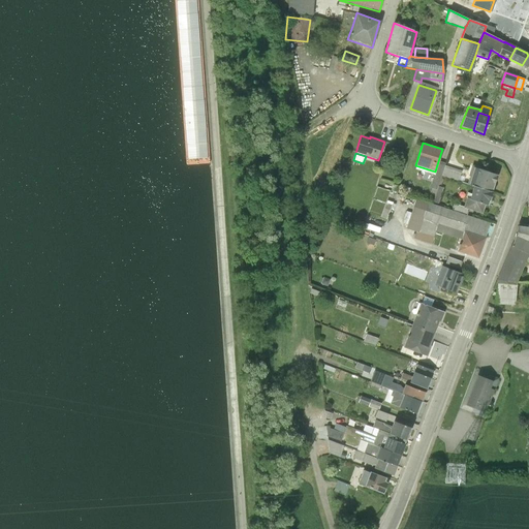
[(435,172),(415,165),(415,169),(433,175),(430,188),(431,188),(429,192),(435,194),(437,186),(441,176),(444,165),(444,163),(438,161),(435,172)]
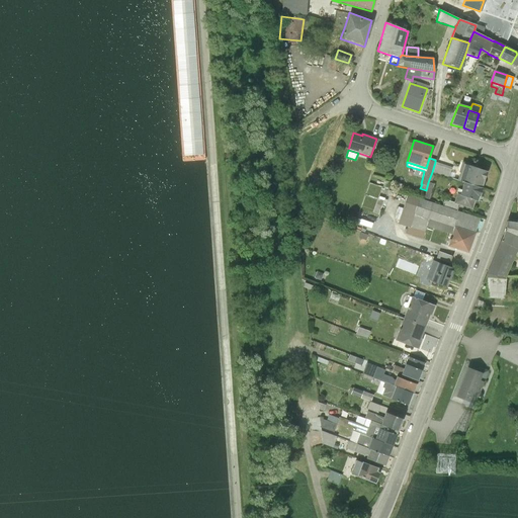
[(435,162),(432,172),(448,178),(451,168),(435,162)]
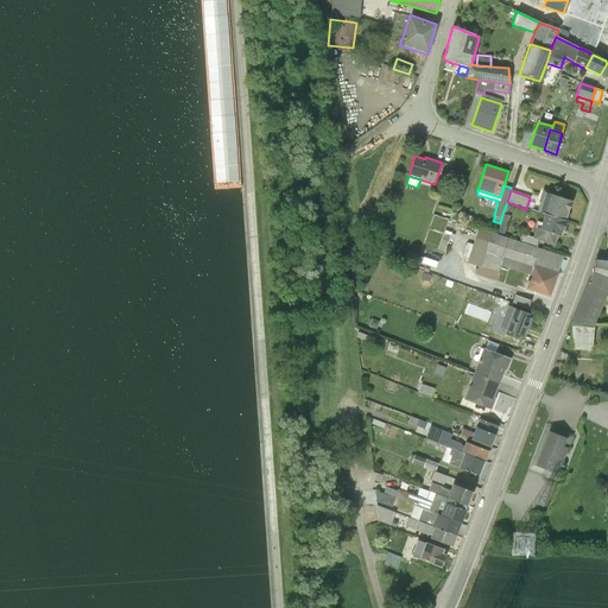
[(542,202),(545,192),(545,191),(542,190),(538,202),(533,201),(531,210),(537,211),(537,213),(538,213),(542,202)]
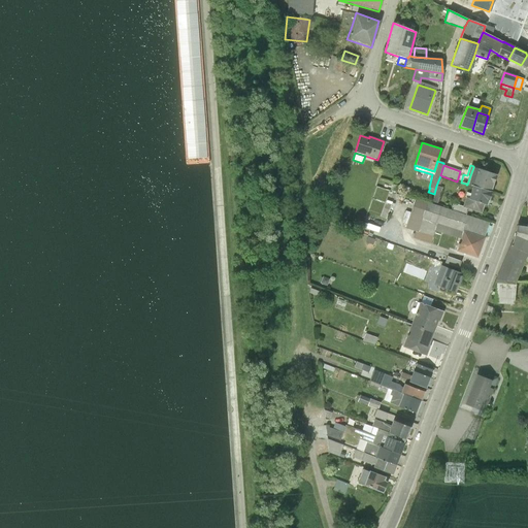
[(473,167),(470,175),(494,183),(496,174),(473,167)]
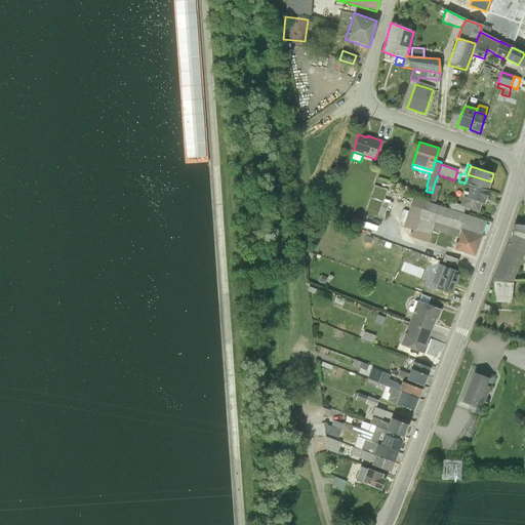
[(468,174),(465,184),(470,186),(470,185),(488,191),(491,182),(468,174)]
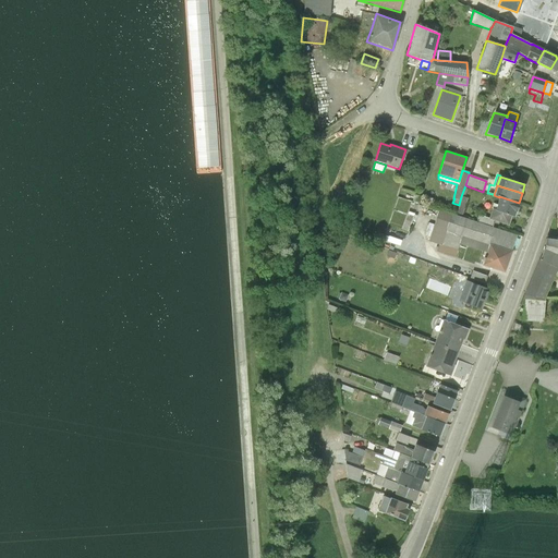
[(413,194),(411,202),(422,205),(424,197),(413,194)]
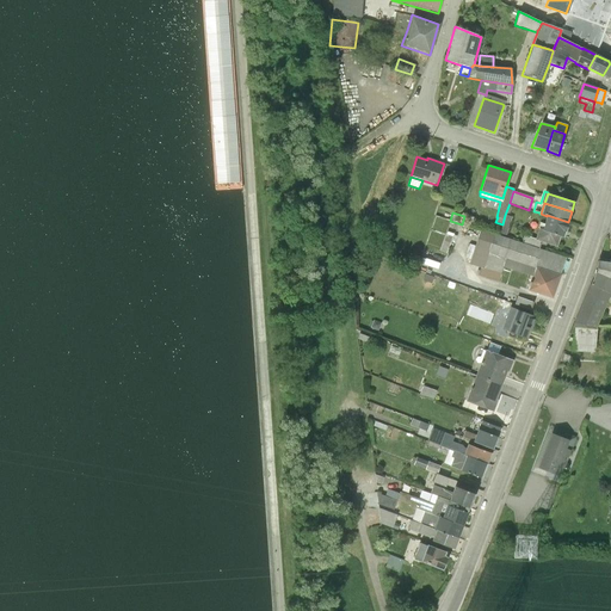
[(505,215),(503,224),(499,235),(505,238),(511,216),(505,215)]
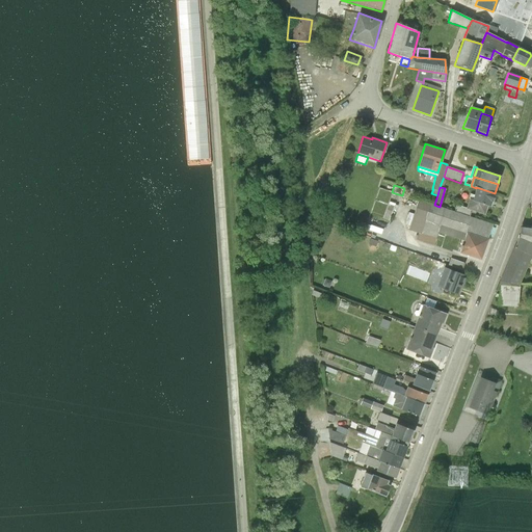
[(466,209),(471,211),(484,215),(487,206),(490,207),(495,193),(476,187),(476,188),(473,195),(472,200),(469,198),(466,208),(466,209)]
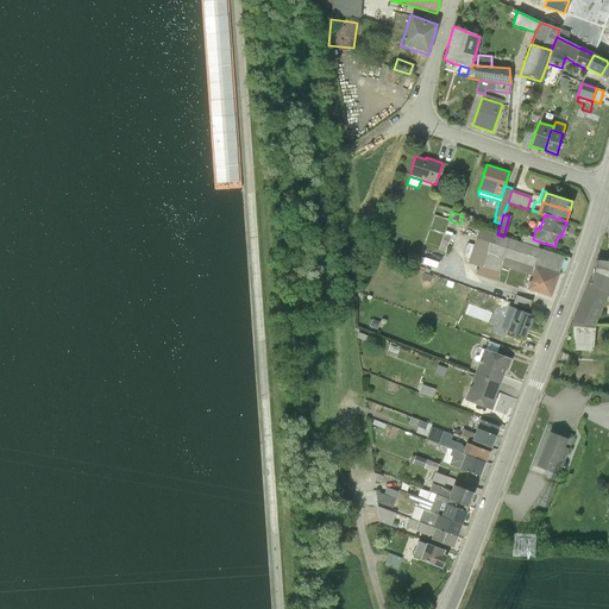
[(445,231),(438,250),(445,252),(451,233),(445,231)]
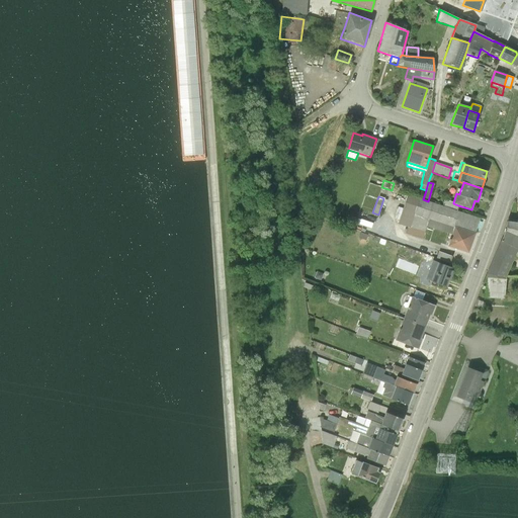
[(453,203),(453,202),(444,199),(442,205),(456,210),(458,205),(453,203)]
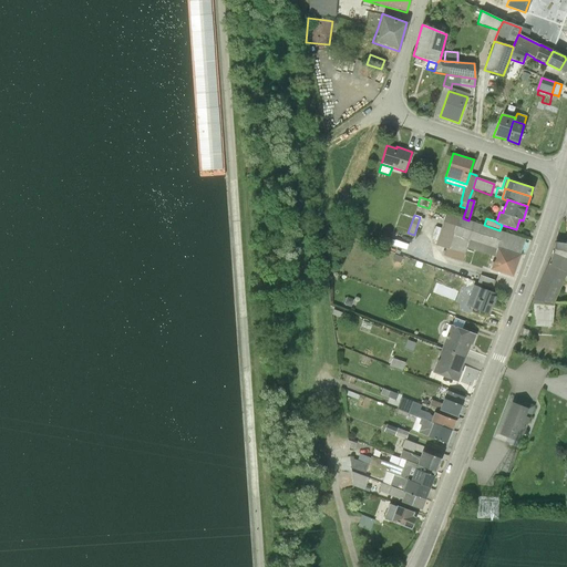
[(468,240),(466,246),(476,250),(478,244),(468,240)]
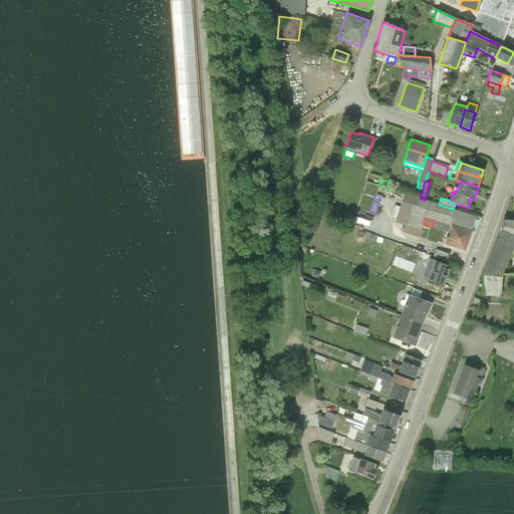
[(499,234),(513,236),(513,219),(504,218),(501,229),(499,234)]
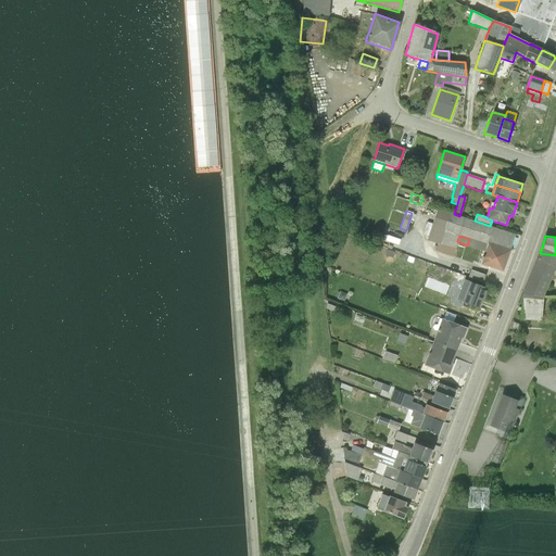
[(488,242),(480,264),(502,272),(509,250),(488,242)]
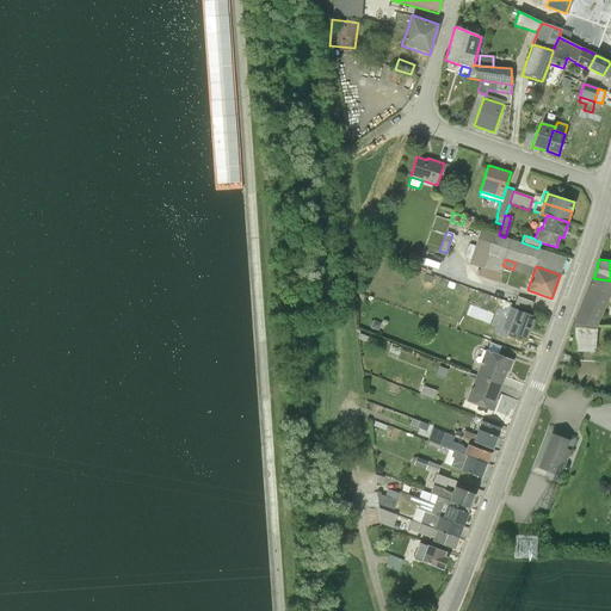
[(480,269),(479,275),(498,281),(500,275),(483,269),(480,269)]
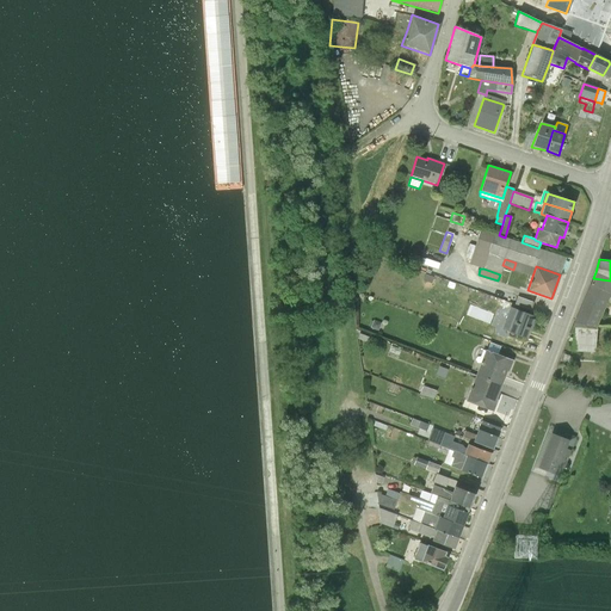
[(575,322),(596,326),(610,294),(610,292),(610,281),(593,278),(575,322)]
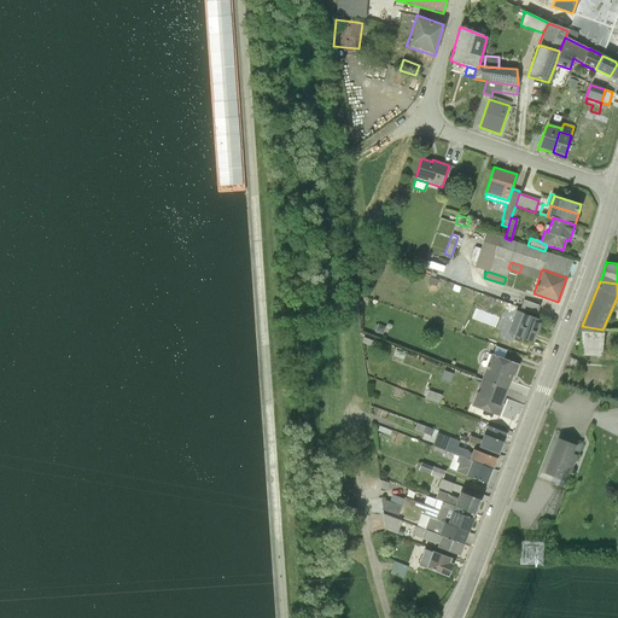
[(523,299),(520,308),(536,314),(540,305),(523,299)]
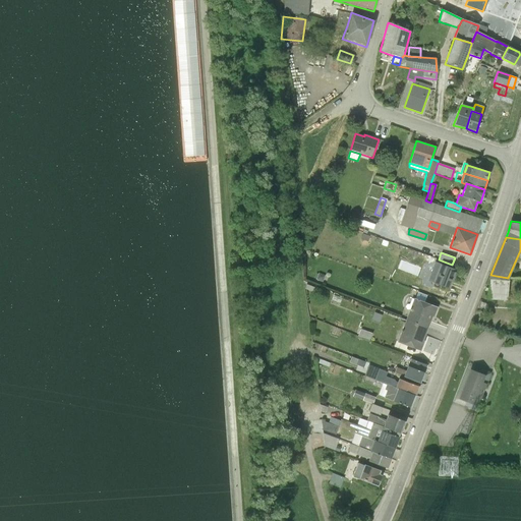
[(435,262),(427,281),(449,289),(457,270),(435,262)]
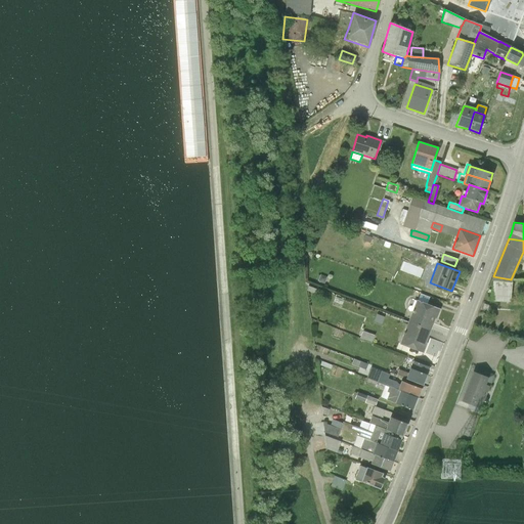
[(320,274),(317,281),(324,284),(326,277),(320,274)]
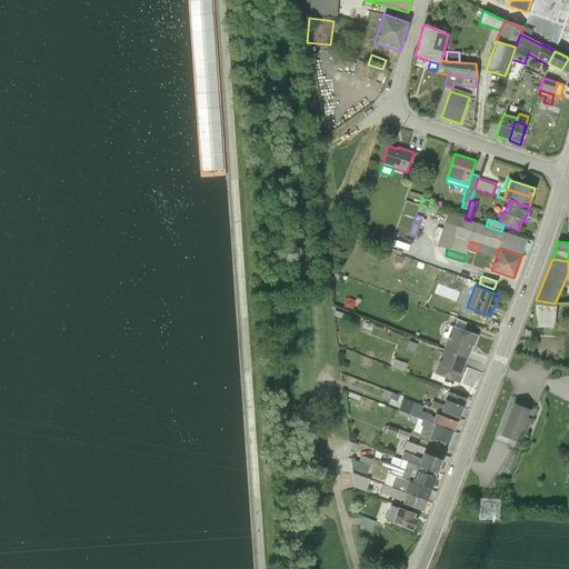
[(555,303),(536,300),(535,306),(533,327),(553,328),(555,307),(555,303)]
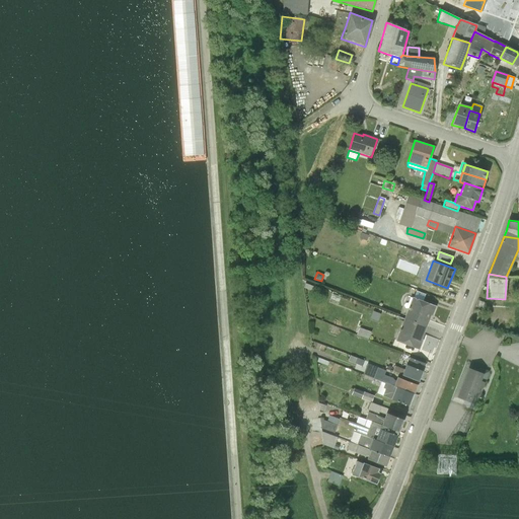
[(412,297),(423,301),(426,294),(416,290),(412,297)]
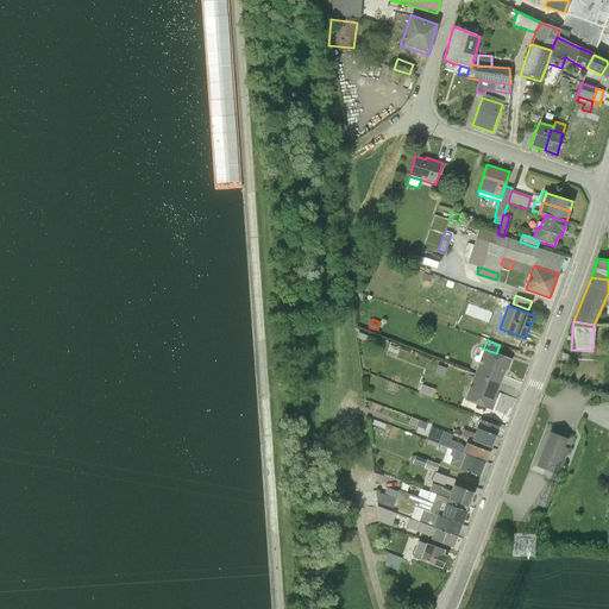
[(473,374),(500,384),(506,370),(507,371),(512,359),(496,353),(483,349),(473,374)]
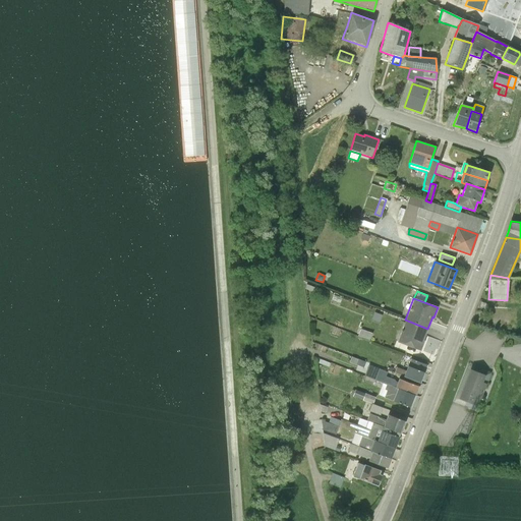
[(427,329),(405,320),(397,342),(420,351),(424,341),(423,340),(425,336),(427,329)]
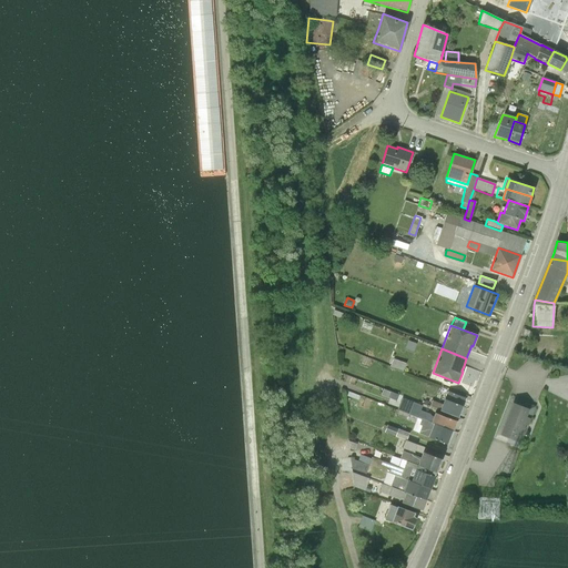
[(359,357),(357,368),(366,371),(368,359),(359,357)]
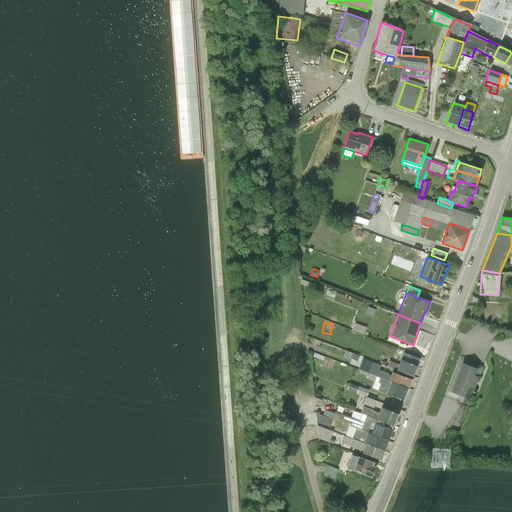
[(354,323),(351,330),(363,335),(365,327),(354,323)]
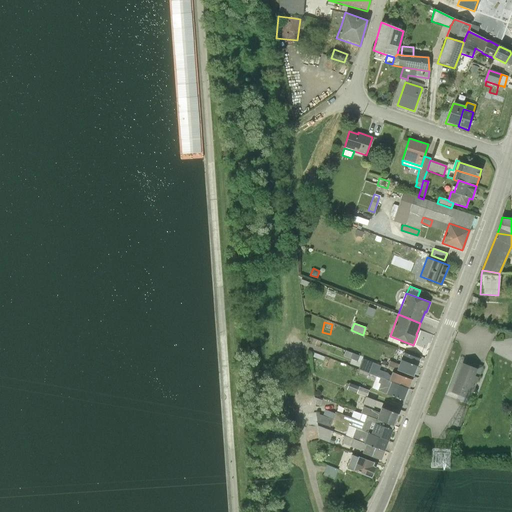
[(398,364),(396,370),(413,376),(417,366),(419,358),(403,352),(400,359),(398,364)]
